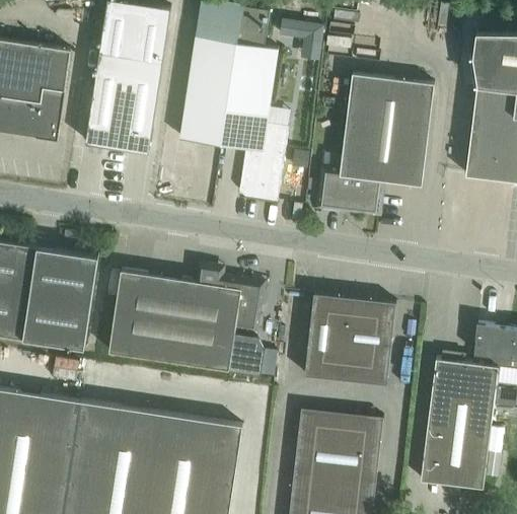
[(105,0),(98,53),(84,145),(148,154),(162,62),(170,8),(115,0),(105,0)]
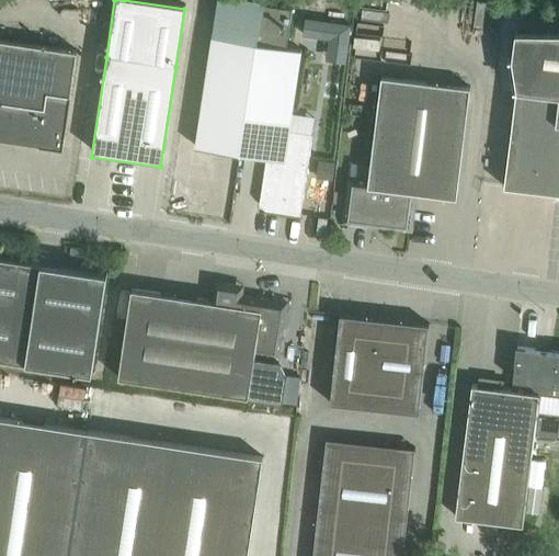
[(238,158),(254,47),(253,47),(260,7),(260,3),(238,0),(216,0),(193,150),(238,158)]
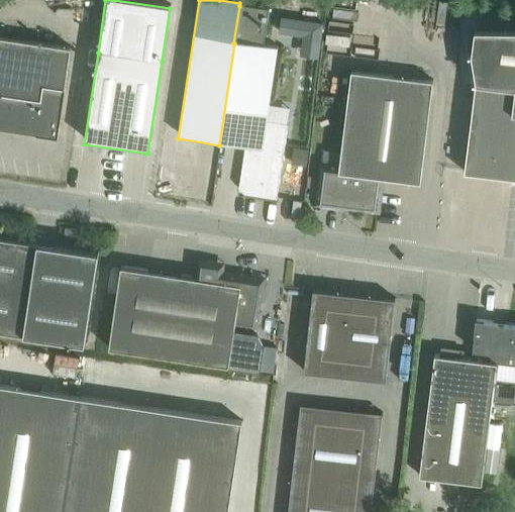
[(265,124),(276,49),(261,47),(267,11),(239,6),(233,43),(234,43),(219,145),(243,148),(237,189),(239,189),(239,187),(244,188),(247,191),(246,197),(244,197),(244,198),(275,202),(286,128),(265,124)]
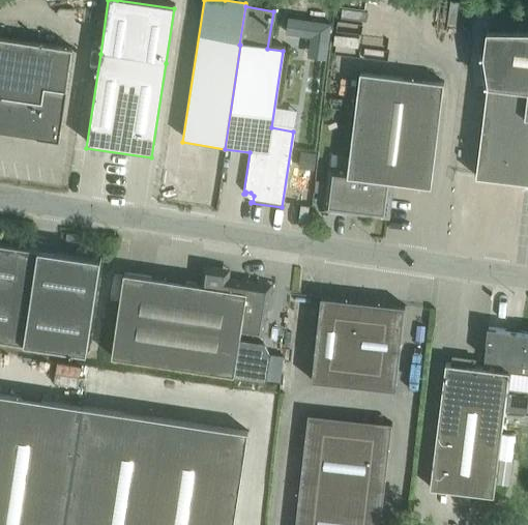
[(304,25),(302,39),(309,41),(309,45),(325,47),(328,28),(304,25)]
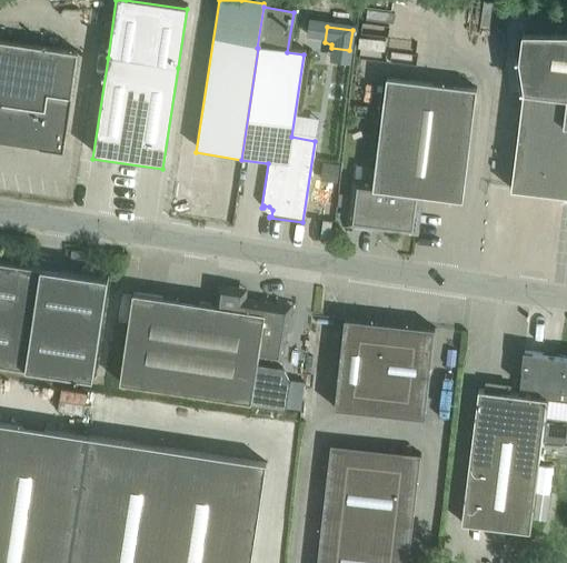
[(566,200),(566,36),(520,36),(516,67),(521,94),(509,193),(566,200)]
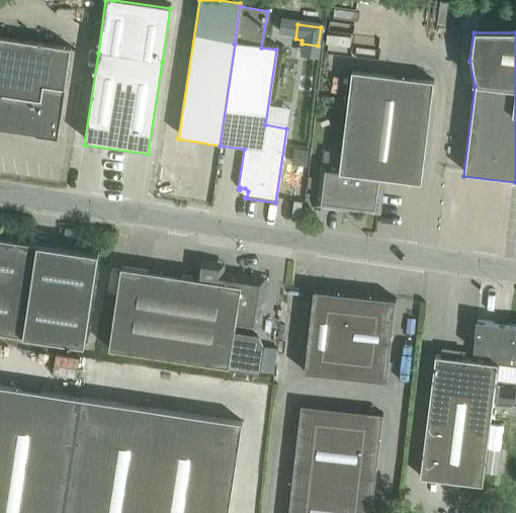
[(64,92),(70,51),(0,39),(0,124),(4,124),(7,125),(10,127),(14,129),(17,131),(23,134),(27,135),(31,136),(34,137),(56,141),(64,92)]
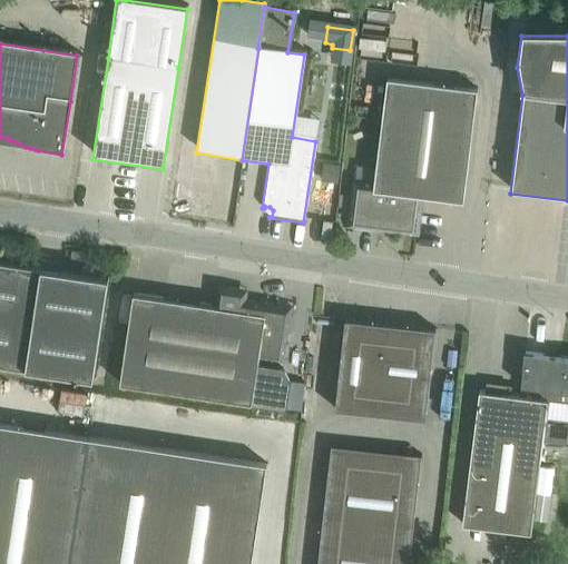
[(462,206),(476,92),(385,81),(372,187),(372,194),(420,200),(462,206)]
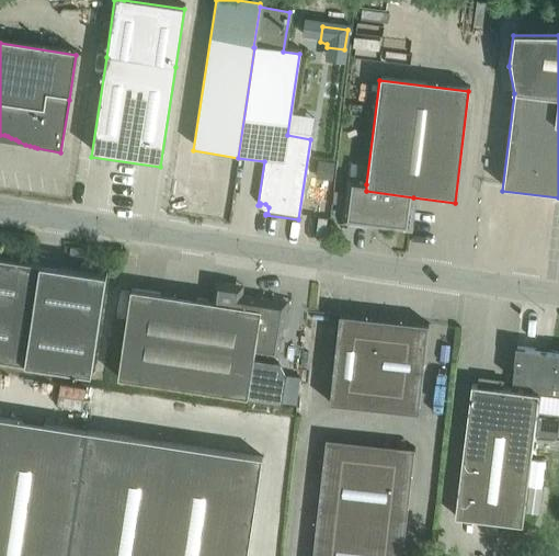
[(317,168),(315,185),(332,188),(334,170),(317,168)]
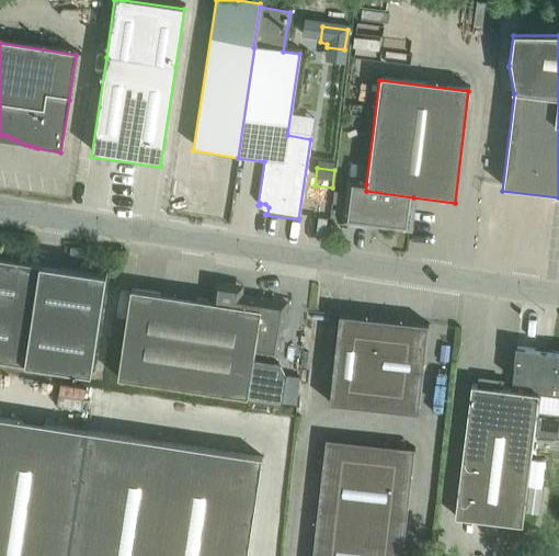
[(409,235),(413,197),(366,191),(366,184),(348,182),(342,226),(409,235)]
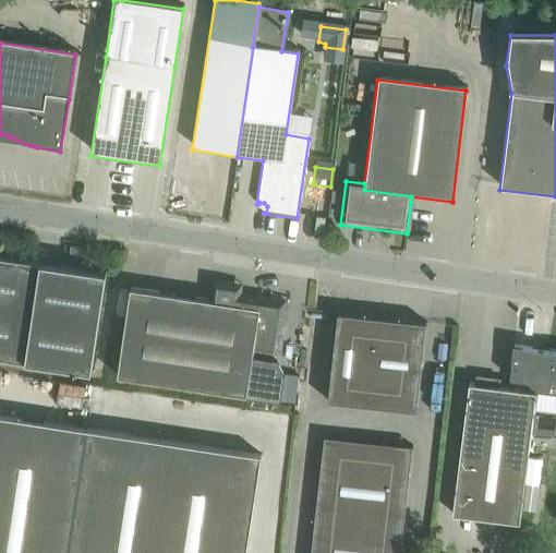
[(77,263),(80,252),(69,250),(67,262),(77,263)]
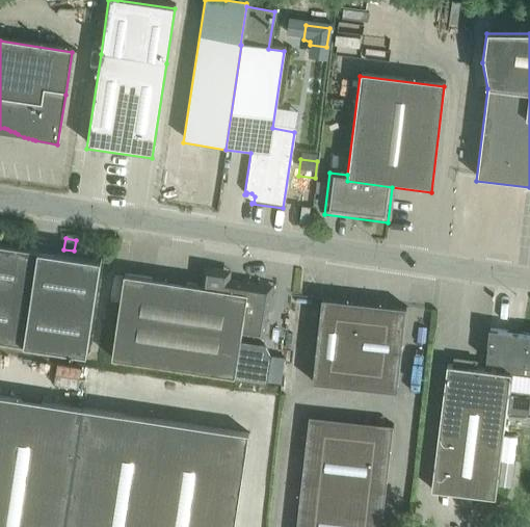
[(0,344),(85,359),(100,264),(0,247),(0,344)]
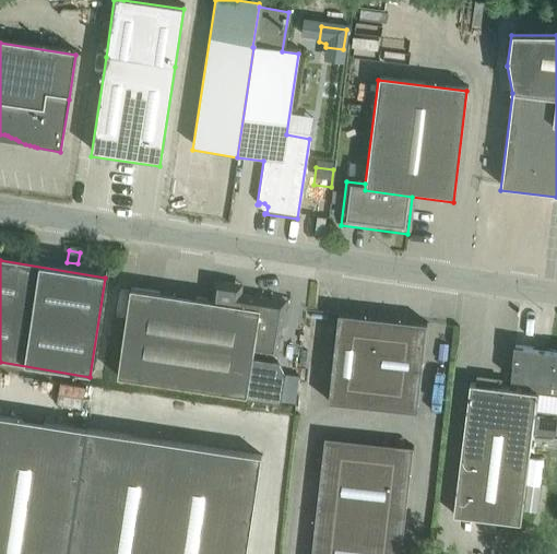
[(126,314),(116,380),(246,400),(252,355),(275,360),(280,332),(284,332),(285,323),(288,302),(269,299),(269,303),(260,302),(240,299),(241,289),(212,283),(209,304),(129,293),(126,314)]
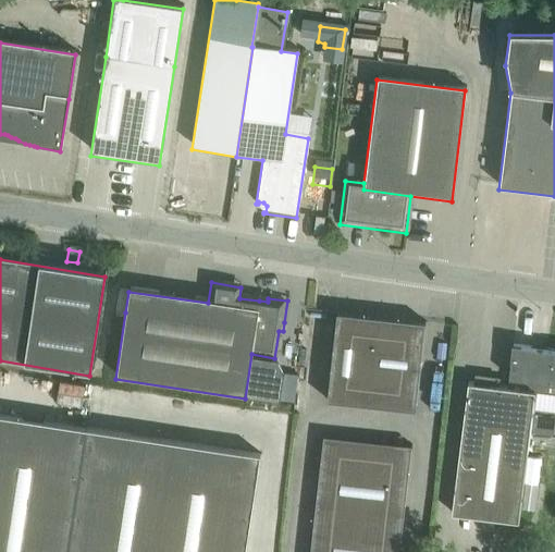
[(415,415),(424,326),(335,316),(325,405),(328,405),(328,404),(330,383),(365,388),(367,366),(418,371),(412,413),(412,415),(415,415)]
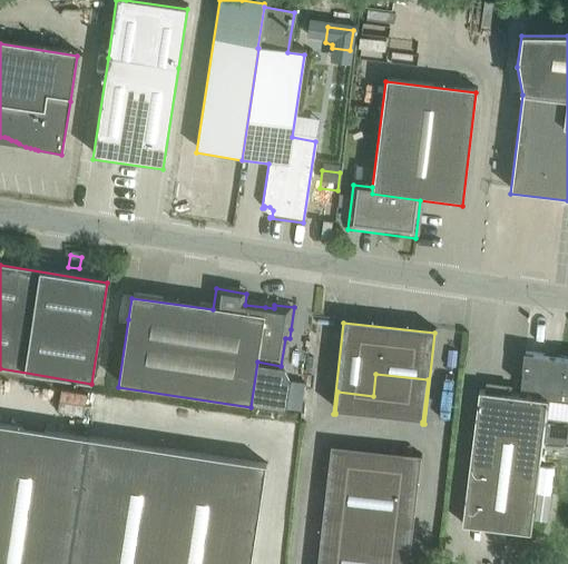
[(567,407),(567,362),(524,356),(518,399),(478,395),(460,528),(529,537),(546,405),(567,407)]
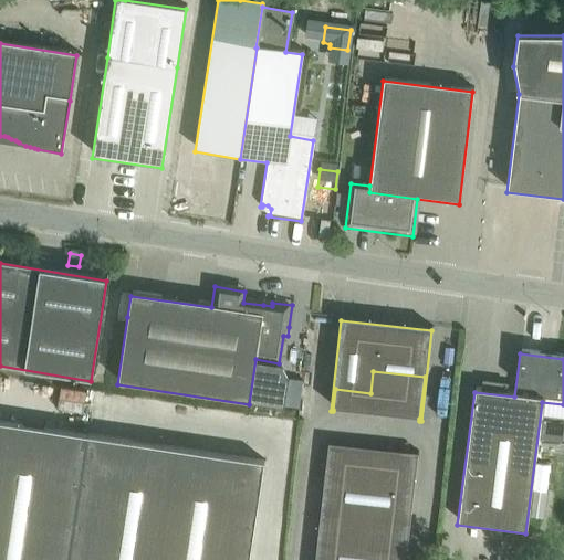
[(256,359),(249,404),(282,410),(288,378),(279,367),(279,363),(256,359)]
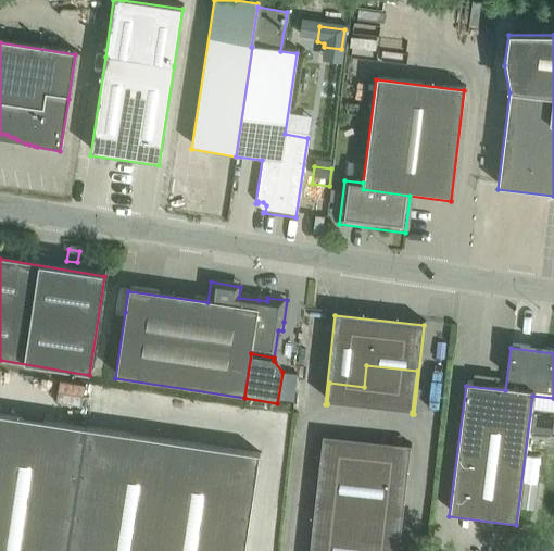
[(243,550),(259,458),(0,417),(0,550),(243,550)]
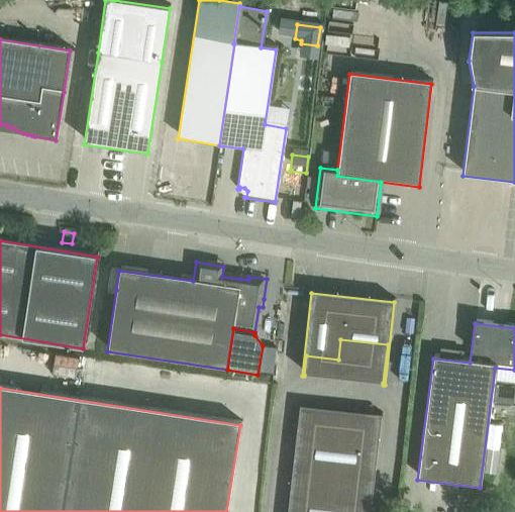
[(370,511),(381,417),(379,417),(379,418),(380,418),(377,444),(297,435),(300,409),(300,408),(299,408),(287,511),(370,511)]
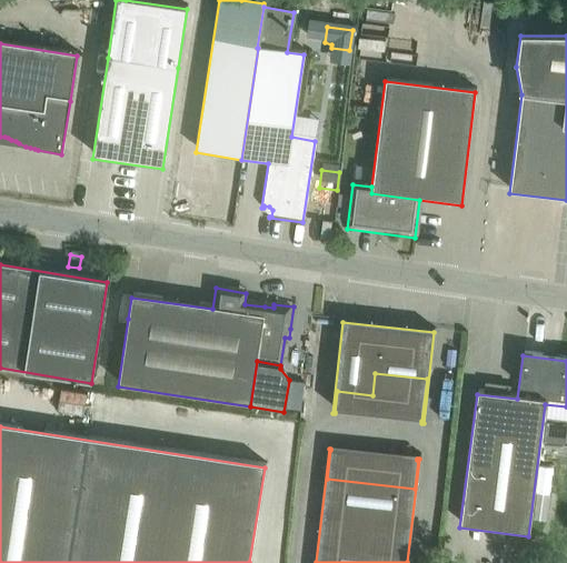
[(534,496),(530,523),(544,524),(547,498),(534,496)]
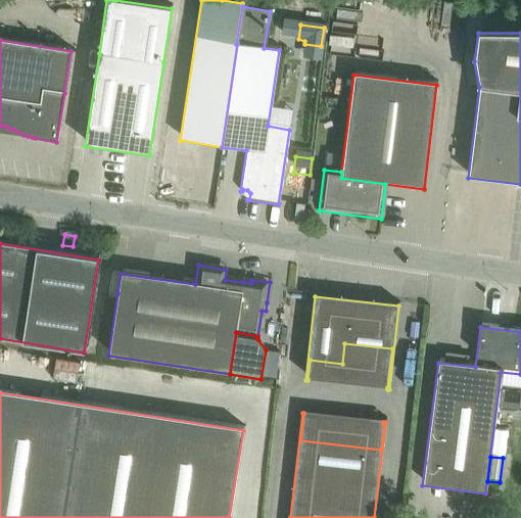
[(464,491),(452,489),(451,502),(463,503),(464,491)]
